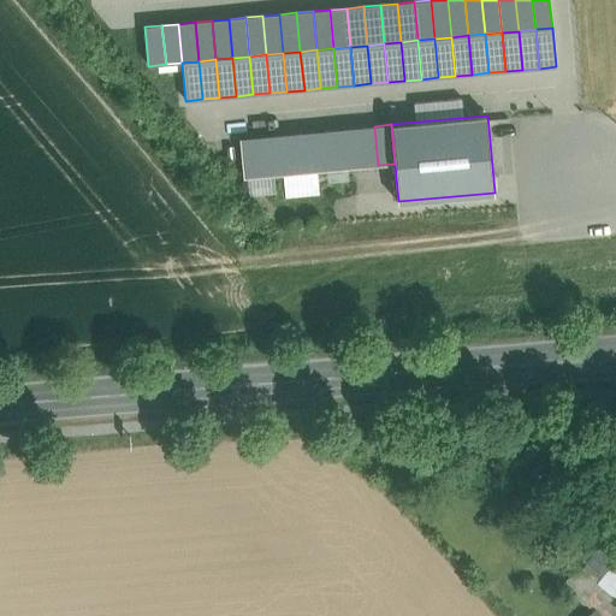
[(378,165),(374,126),(357,128),(361,166),(378,165)]
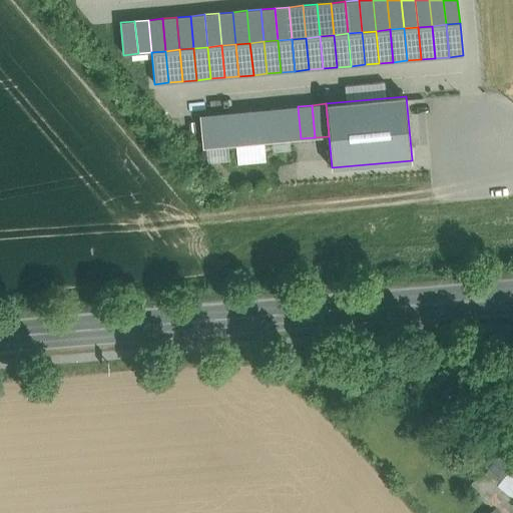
[(284,107),(287,140),(301,138),(298,106),(284,107)]
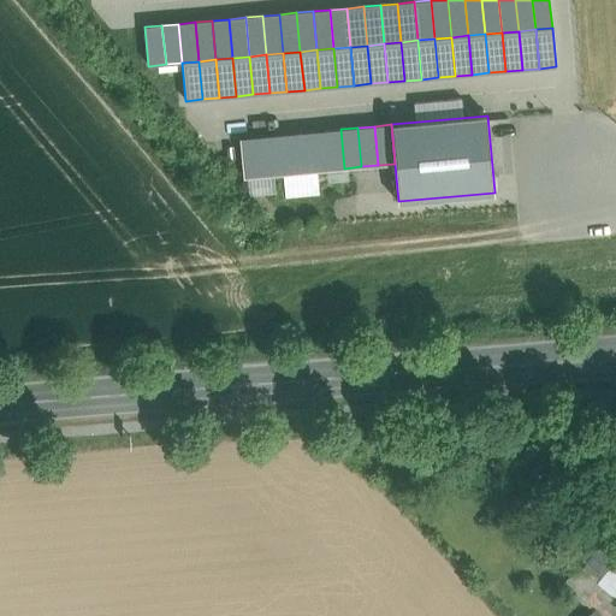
[(344,169),(341,129),(324,131),(327,170),(344,169)]
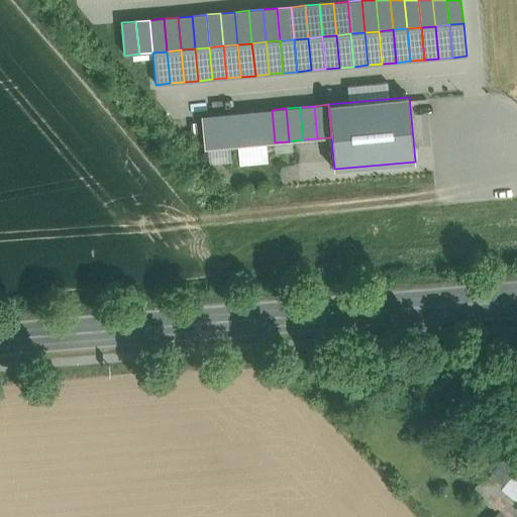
[(257,111),(261,143),(275,142),(272,110),(257,111)]
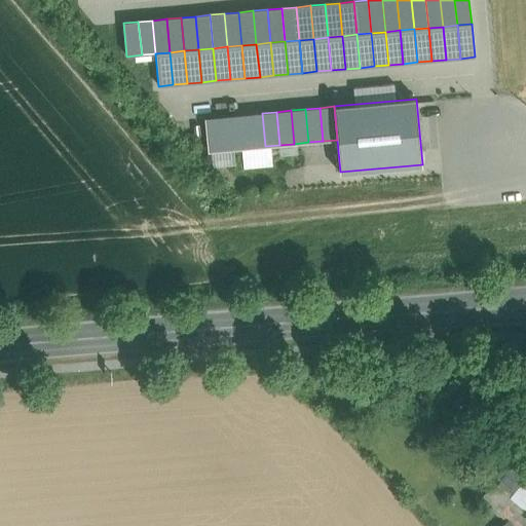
[(265,146),(262,113),(248,114),(251,148),(265,146)]
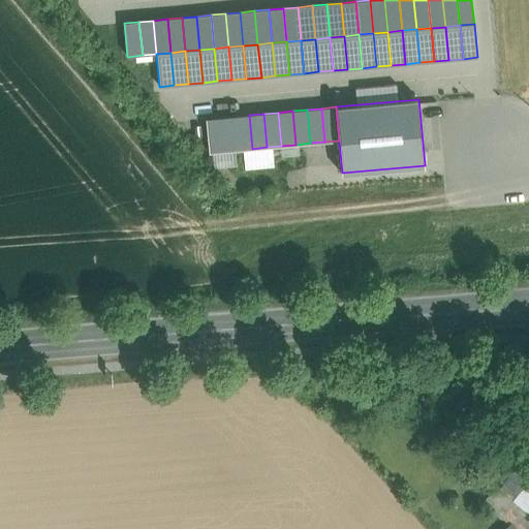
[(235,117),(238,150),(252,149),(249,115),(235,117)]
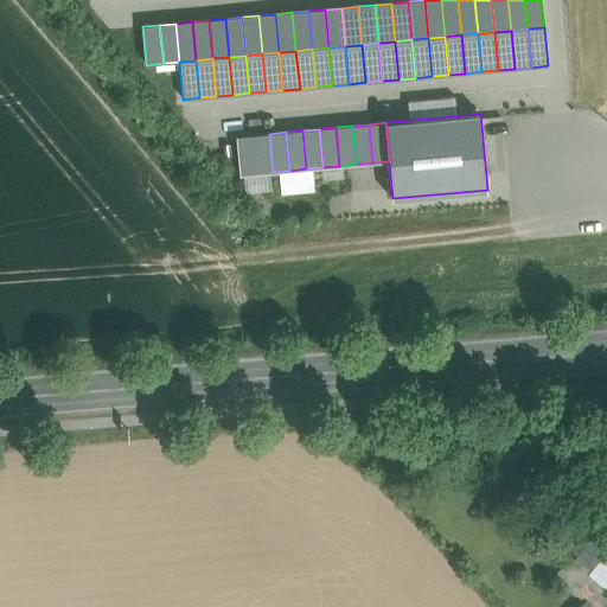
[(273,172),(269,134),(253,135),(256,173),(273,172)]
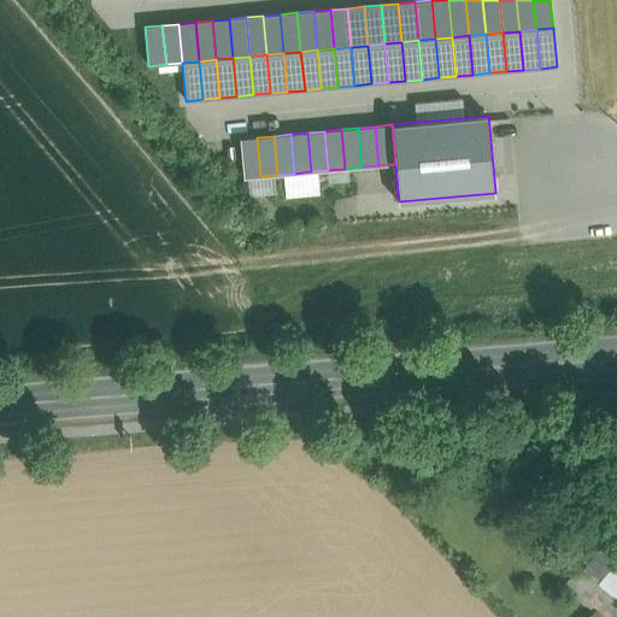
[(240,139),(244,178),(260,176),(257,137),(240,139)]
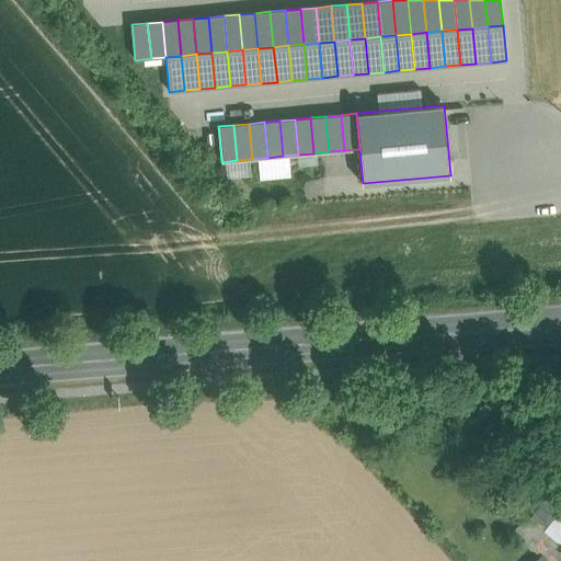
[(560,504),(549,495),(529,519),(545,531),(558,517),(560,512),(560,504)]
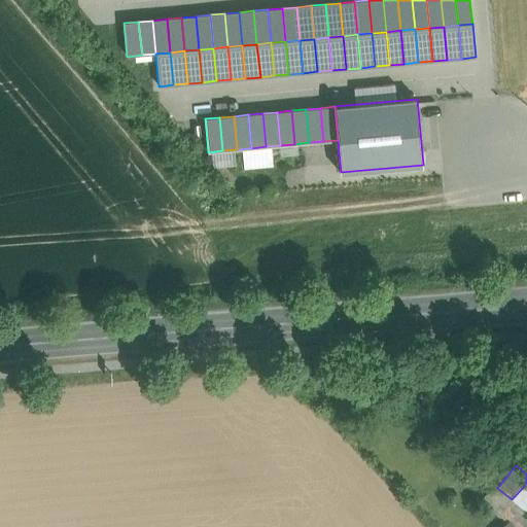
[(497,488),(495,486),(481,500),(501,517),(502,515),(508,520),(515,526),(523,526),(526,523),(526,512),(512,499),(497,488)]
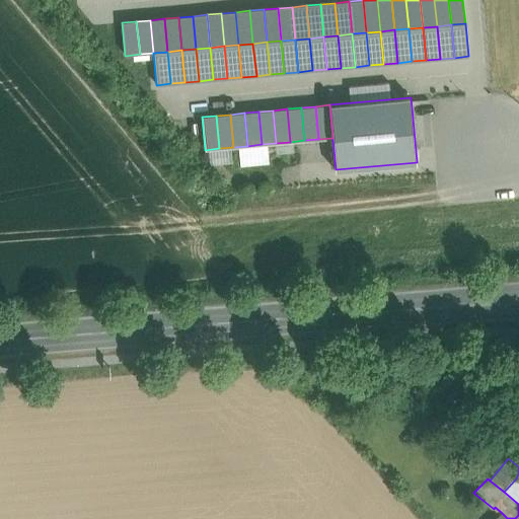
[(518,480),(516,478),(504,492),(518,504),(518,480)]
